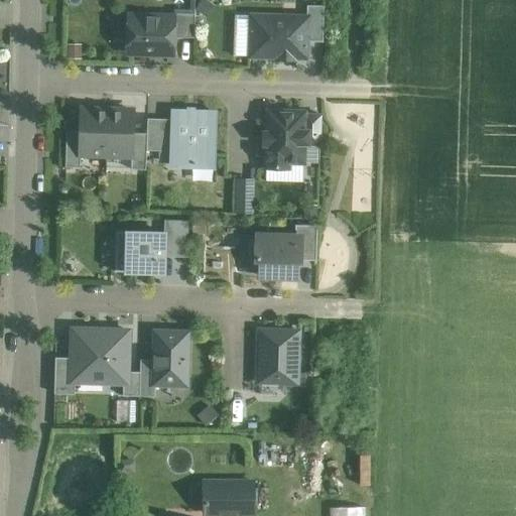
[(325,5),(307,5),(306,17),(307,17),(307,41),(324,41),(325,5)]
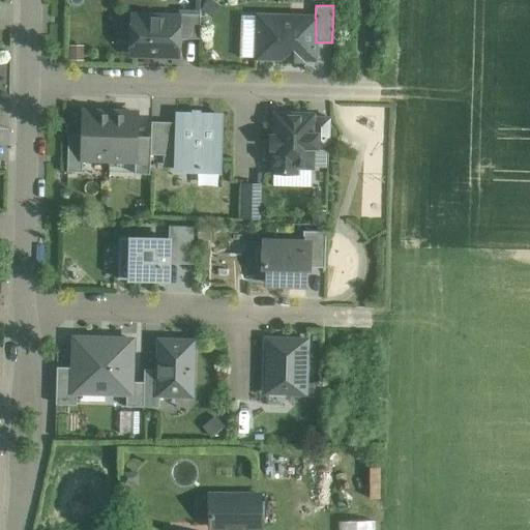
[(200,13),(179,13),(179,18),(179,38),(199,38),(200,13)]
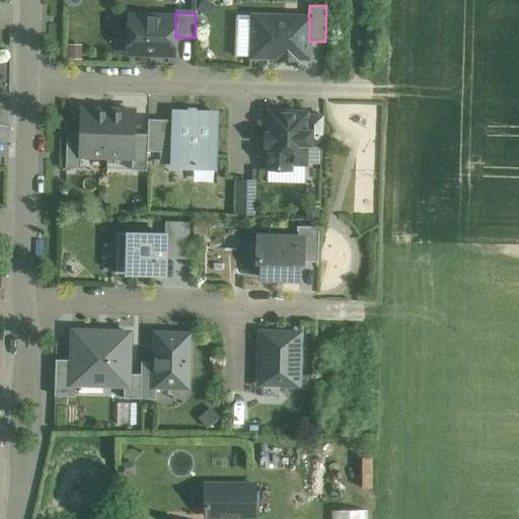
[(308,17),(252,15),(251,56),(280,57),(282,55),(293,55),(295,57),(308,58),(309,42),(309,17),(308,17)]
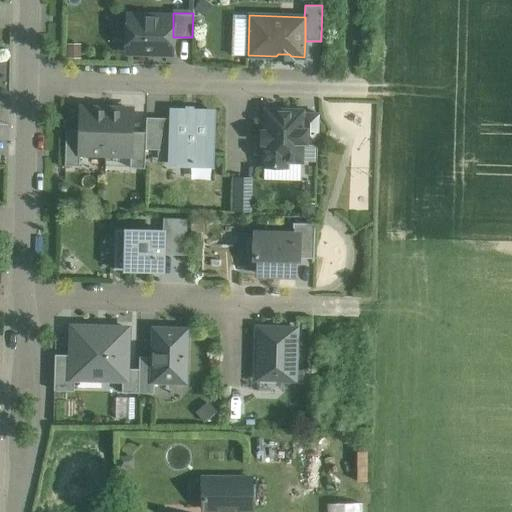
[(173,17),(127,16),(126,51),(172,53),(173,37),(173,17)]
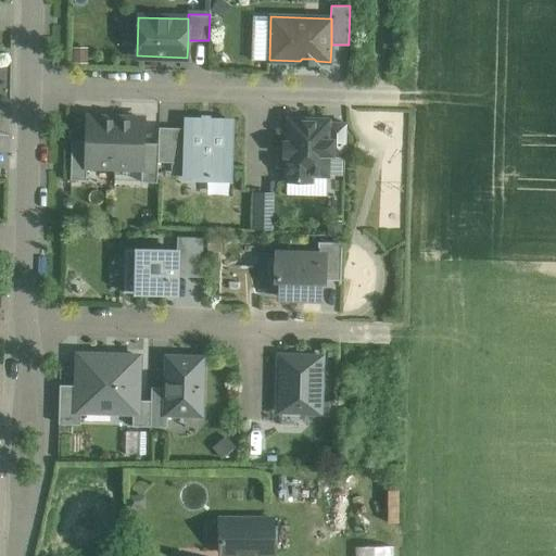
[(116,118),(87,117),(87,141),(86,165),(87,165),(114,166),(116,118)]
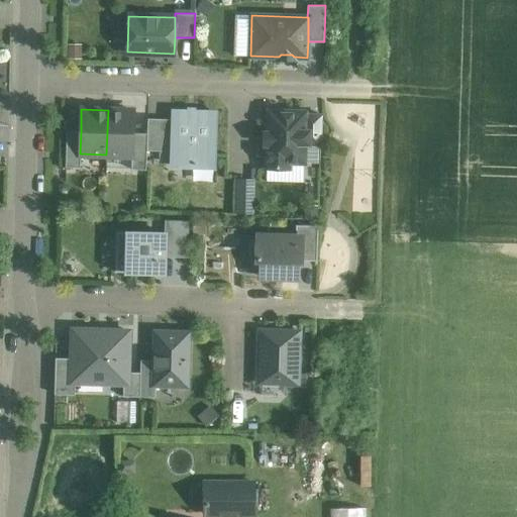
[(133,111),(108,110),(106,154),(132,156),(133,133),(133,111)]
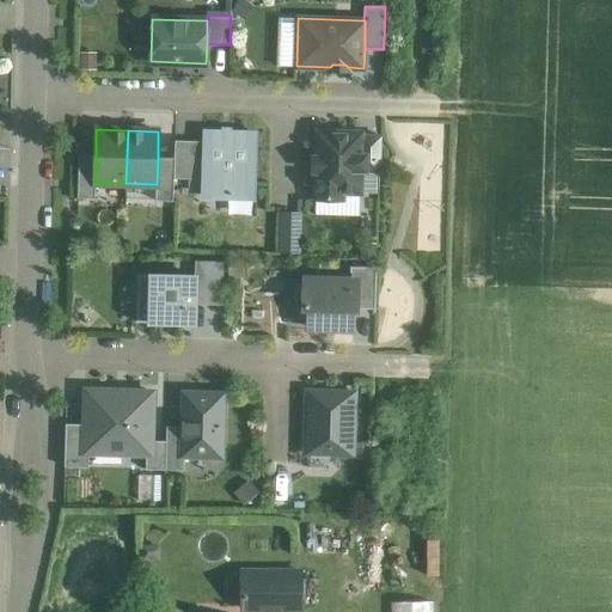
[(361,133),(317,132),(317,157),(313,157),(313,171),(316,171),(316,199),(342,199),(342,191),(360,193),(360,171),(361,135),(361,133)]
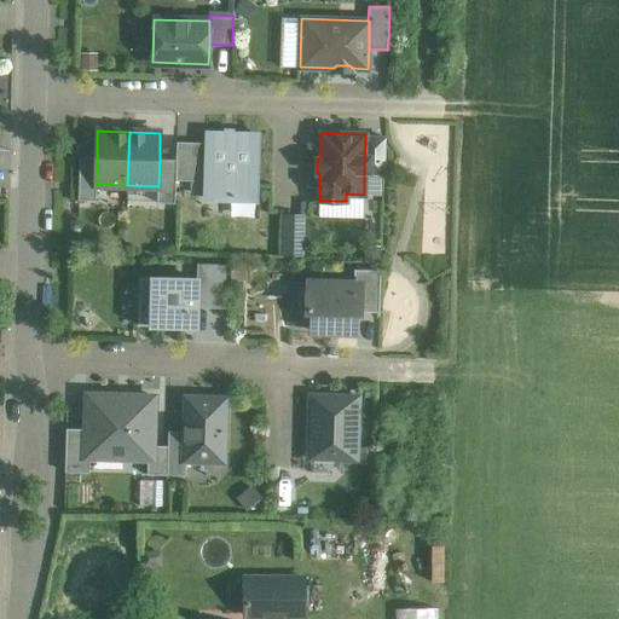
[(260,136),(206,134),(206,143),(204,181),(204,197),(258,198),(260,136)]
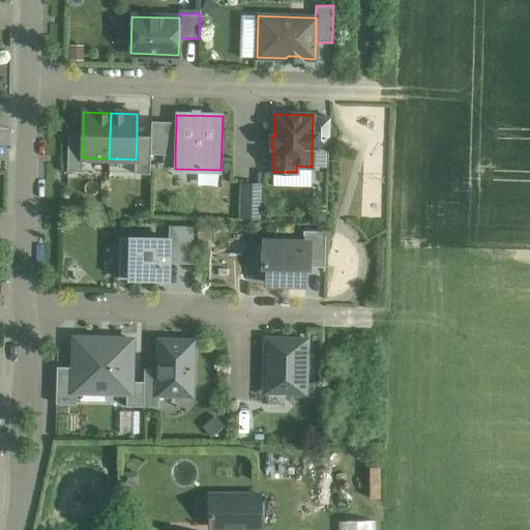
[(329,117),(313,117),(312,148),(329,149),(329,117)]
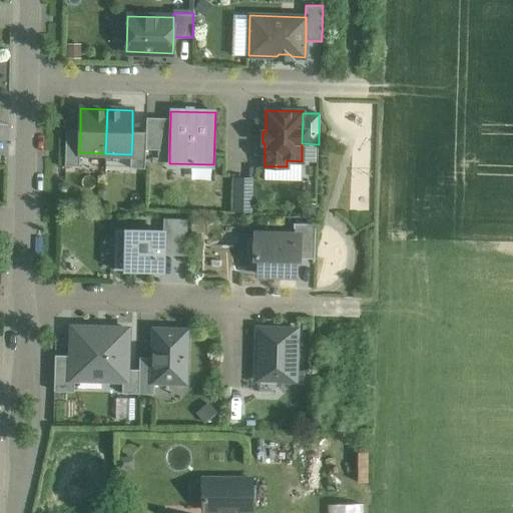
[(170,118),(146,117),(146,132),(145,149),(169,150),(170,118)]
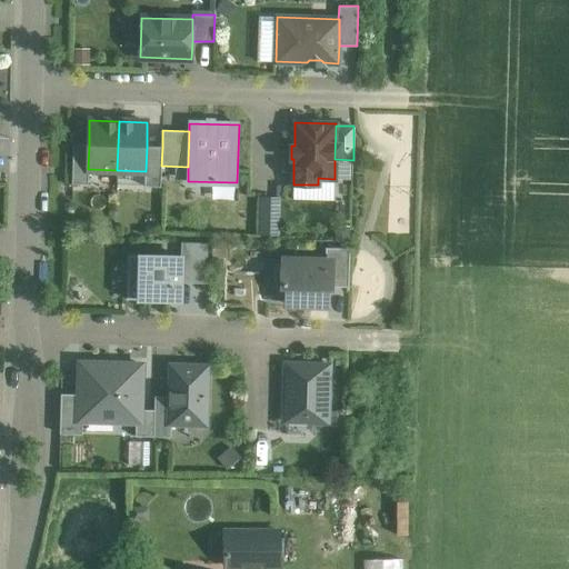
[(89,145),(73,145),(72,183),(88,185),(89,169),(88,169),(89,145)]
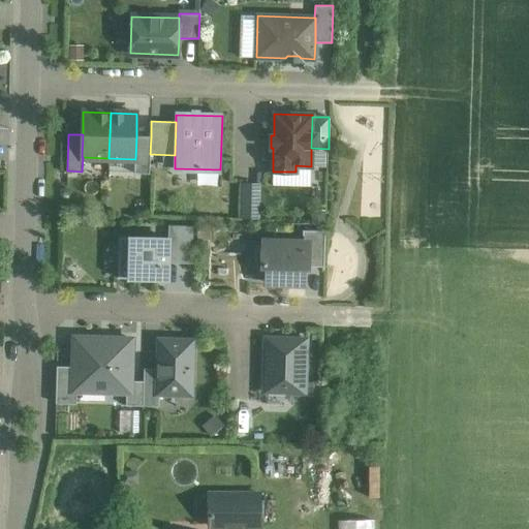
[(151,136),(136,136),(135,159),(134,174),(150,174),(150,154),(151,136)]
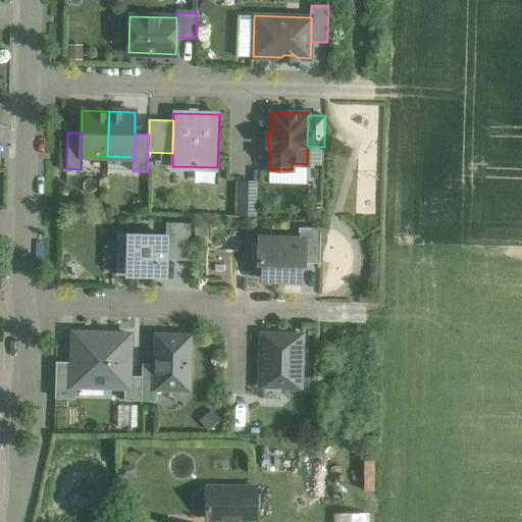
[(256,180),(238,180),(237,214),(255,215),(256,180)]
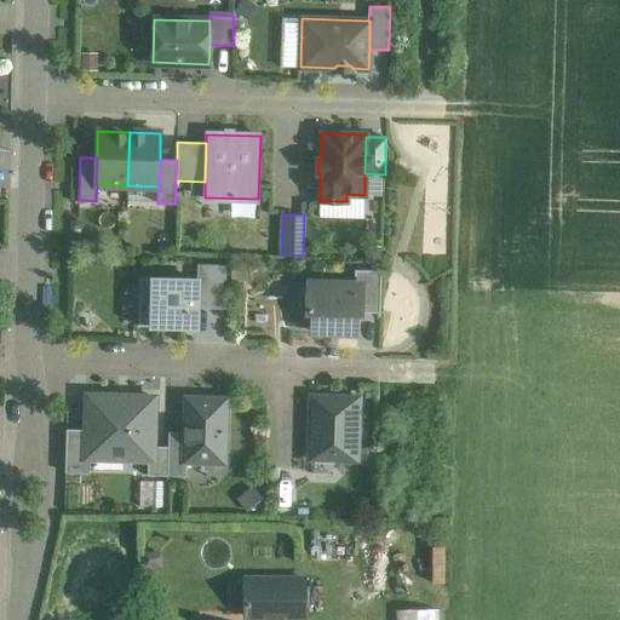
[(380,246),(366,245),(365,262),(379,262),(380,246)]
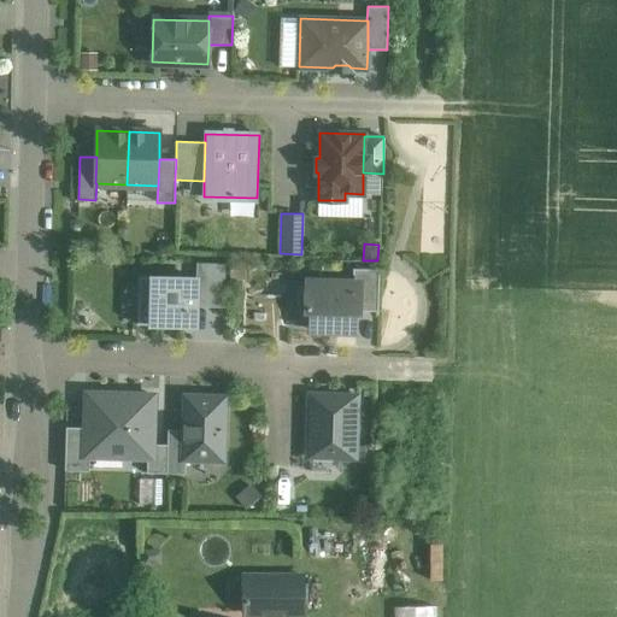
[(224,264),(200,264),(198,306),(223,307),(224,264)]
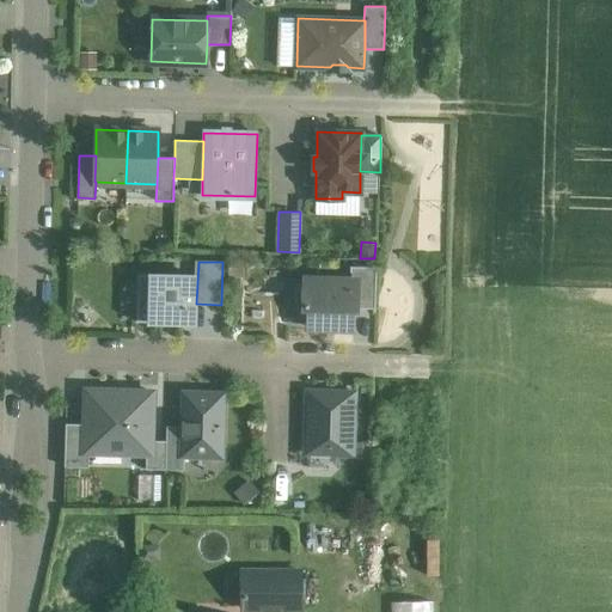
[(377,267),(350,265),(350,280),(357,281),(356,308),(375,308),(377,267)]
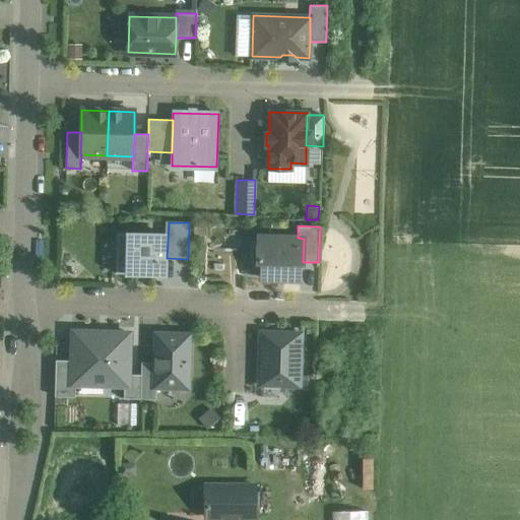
[(166,235),(117,233),(116,273),(165,275),(166,235)]
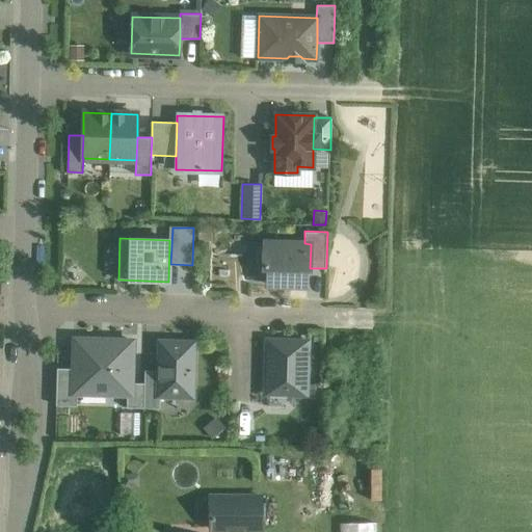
[(304,243),(265,242),(264,267),(268,267),(268,284),(307,286),(307,269),(310,269),(310,268),(311,244),(304,243)]
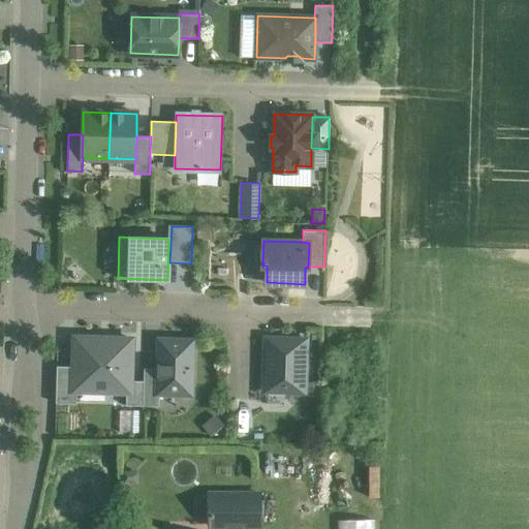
[(73,366),(73,391),(76,391),(126,392),(130,392),(131,380),(132,339),(74,337),(73,366)]
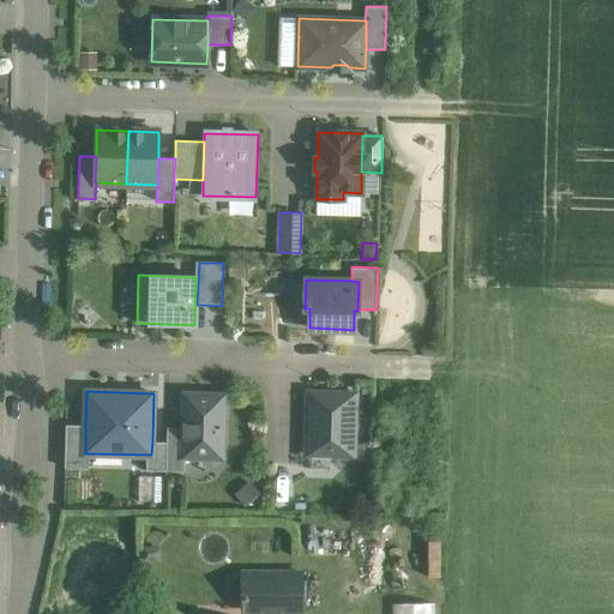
[(355,395),(309,392),(307,453),(353,455),(355,395)]
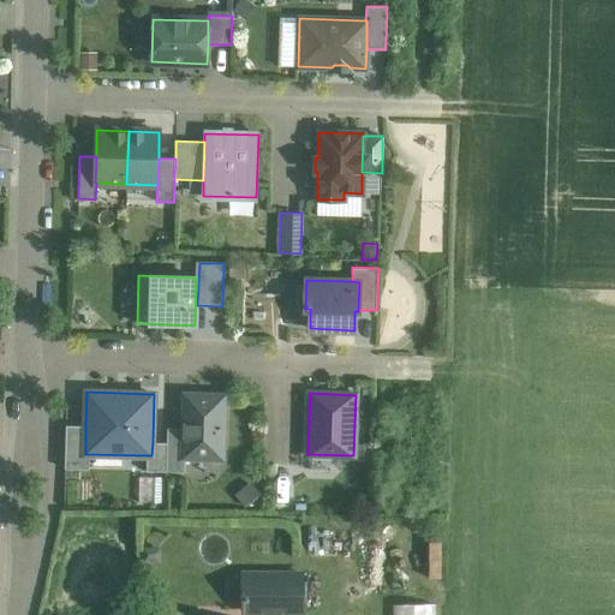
[(224,395),(185,394),(184,429),(184,457),(185,457),(222,458),(224,395)]
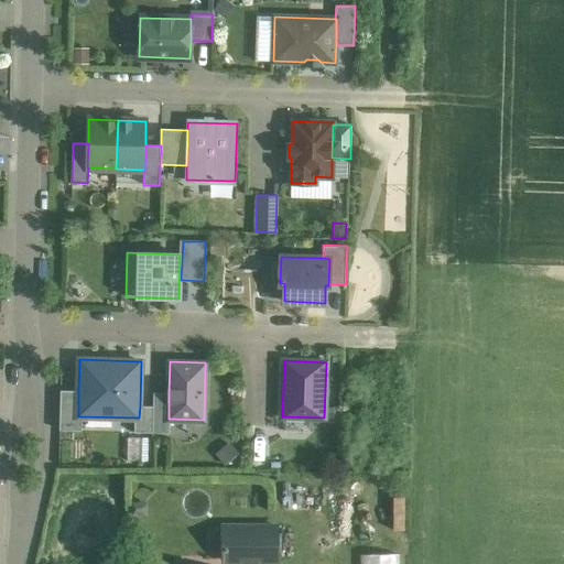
[(78,416),(78,390),(61,390),(60,430),(82,431),(82,416),(78,416)]
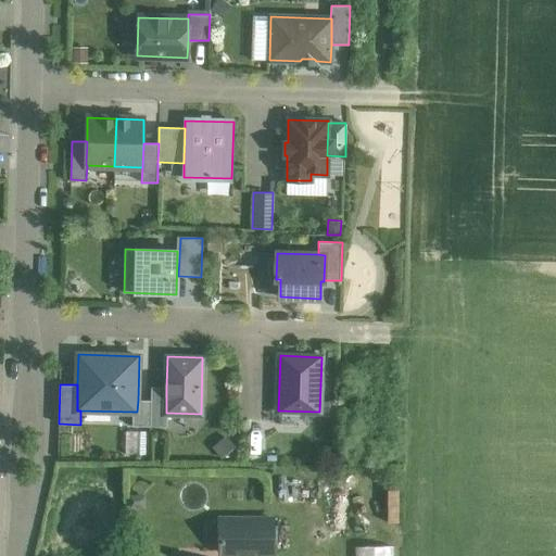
[(166,388),(151,388),(151,400),(150,426),(166,427),(167,413),(166,413),(166,388)]
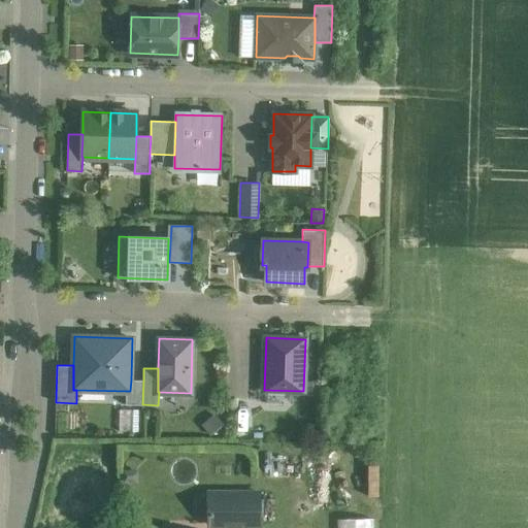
[(142,404),(143,380),(131,380),(130,391),(126,391),(126,404),(142,404)]
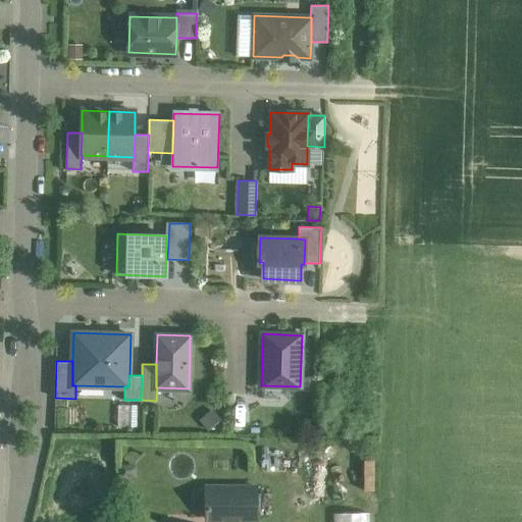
[(256,487),(207,487),(207,519),(256,519),(256,487)]
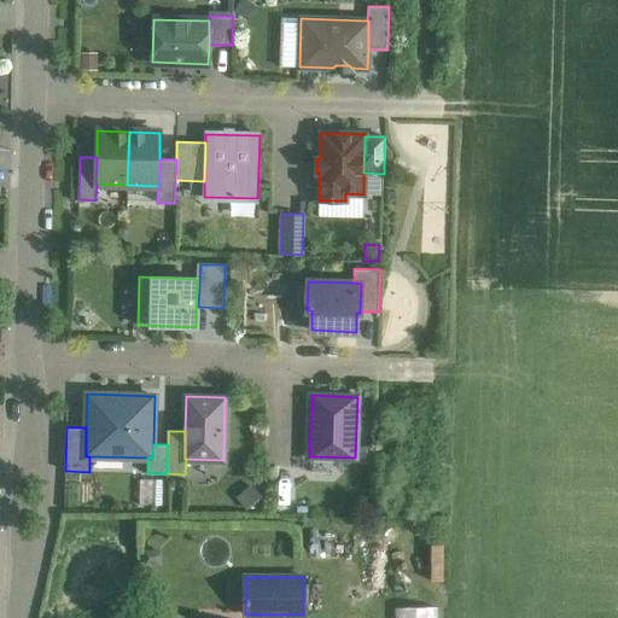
[(435,617),(435,607),(396,607),(395,617),(435,617)]
